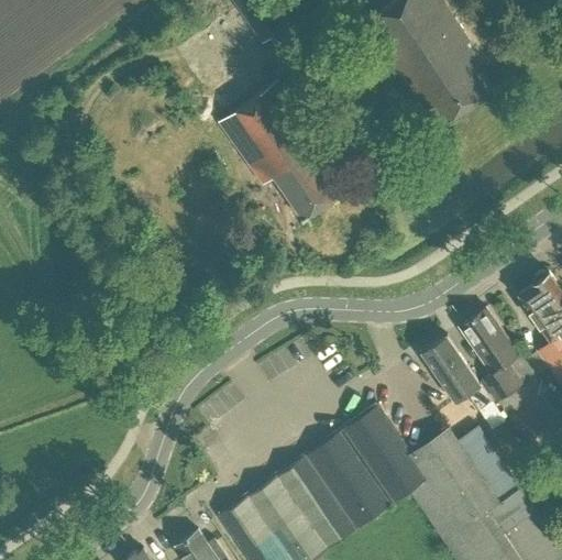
[(313,20),(331,10),(326,0),(324,0),(308,9),(313,20)]
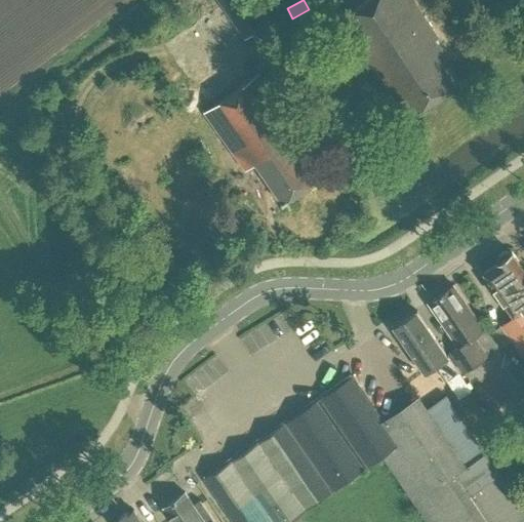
[(394,104),(404,96),(416,113),(454,86),(436,59),(443,54),(435,42),(438,40),(410,0),(370,0),(338,23),(394,104)]
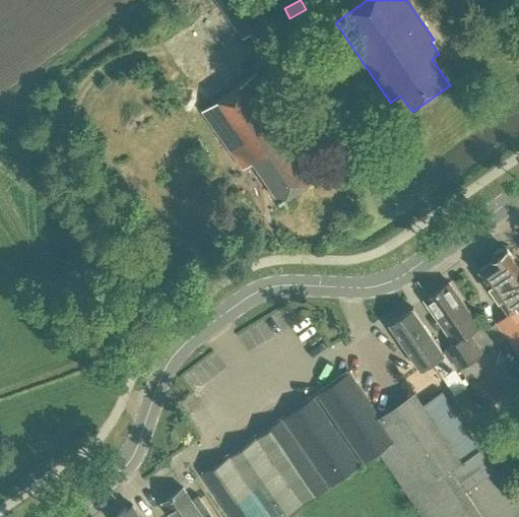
[(256,74),(200,113),(202,116),(209,126),(241,171),(251,164),(279,204),(314,180),(286,140),(297,133),(256,74)]
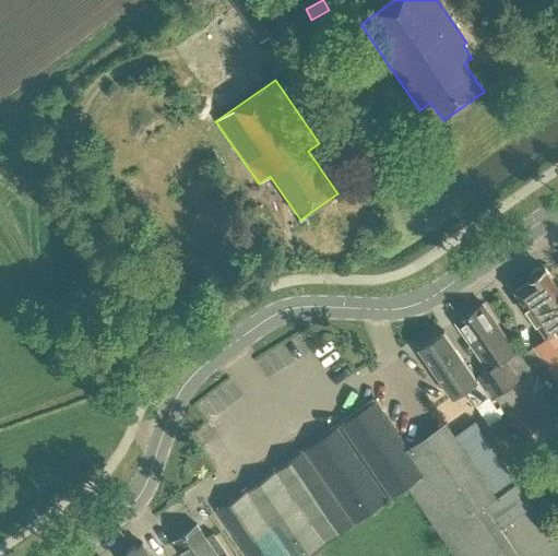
[(513,295),(545,340),(532,349),(557,386),(557,291),(557,292),(544,272),(529,283),(529,284),(513,295)]
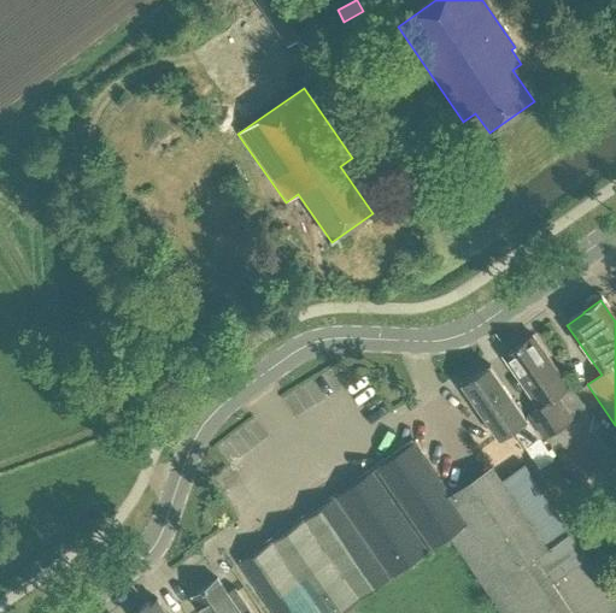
[(528,390),(526,392),(538,410),(527,417),(544,441),(572,422),(556,399),(568,390),(532,337),(505,357),(528,390)]
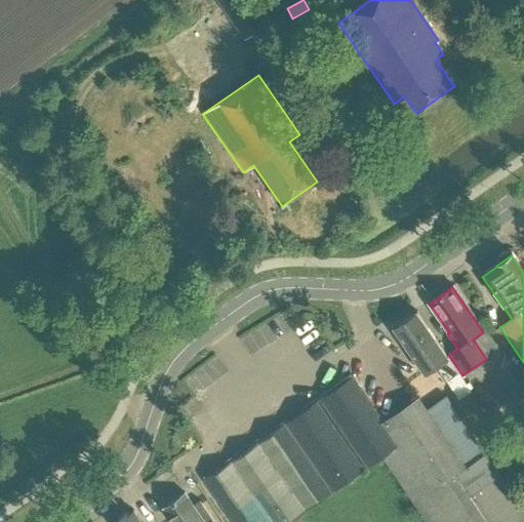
[(436,368),(446,384),(457,375),(447,361),(448,360),(416,314),(393,329),(425,376),(436,368)]
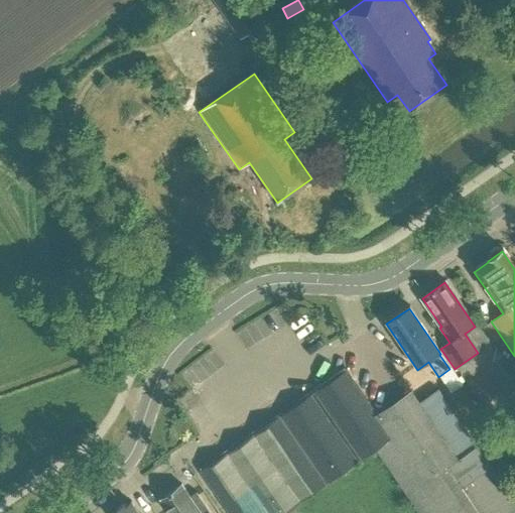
[(285,512),(376,451),(419,512),(514,512),(514,504),(437,391),(419,404),(411,393),(377,416),(346,372),(201,473),(229,512),(285,512)]
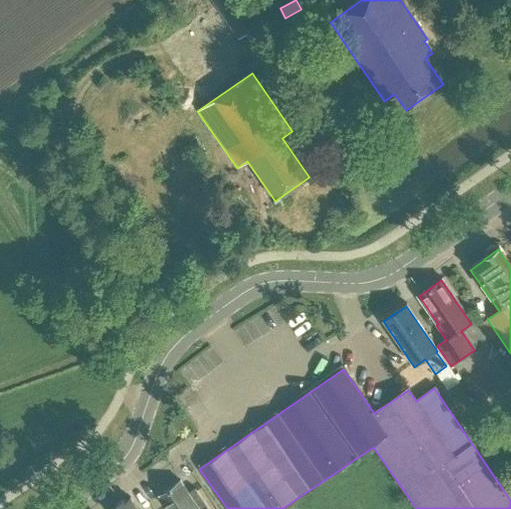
[(158,497),(166,508),(207,508),(194,490),(187,494),(179,482),(158,497)]
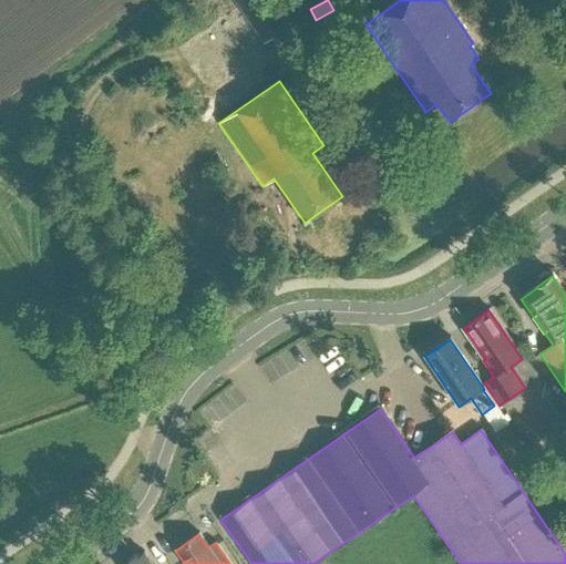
[(150,563),(143,554),(129,563),(150,563)]
